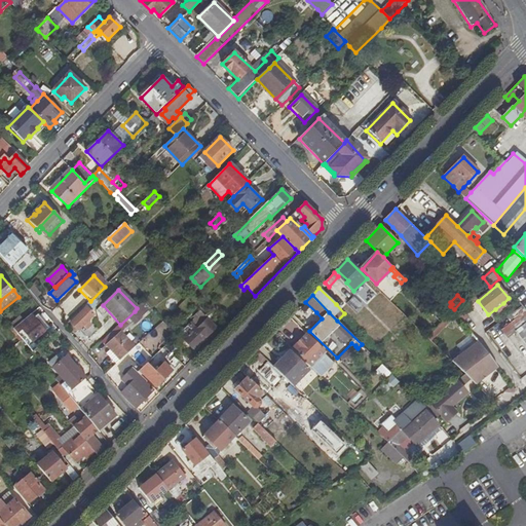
[(69,314),(75,307),(66,299),(60,305),(69,314)]
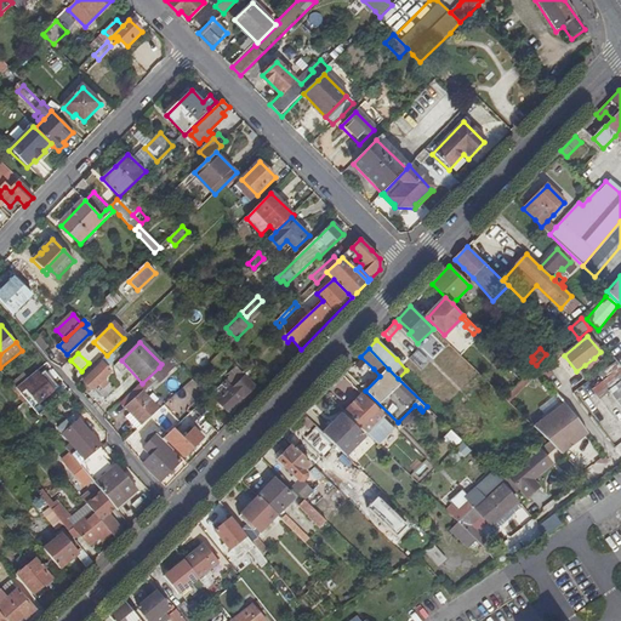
[(198,353),(195,364),(206,365),(208,355),(198,353)]
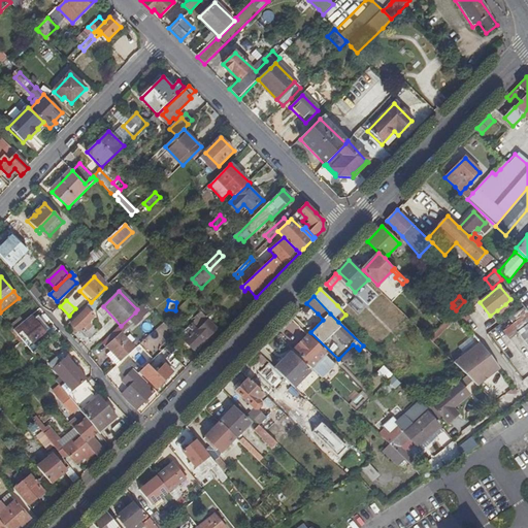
[(142,304),(137,309),(135,312),(141,319),(149,311),(142,304)]
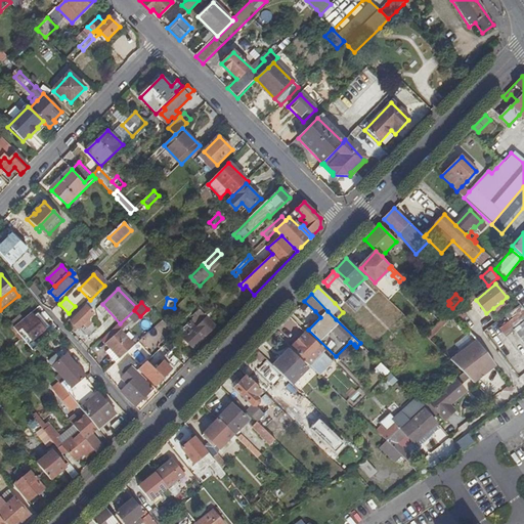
[(501,302),(493,308),(496,311),(504,305),(501,302)]
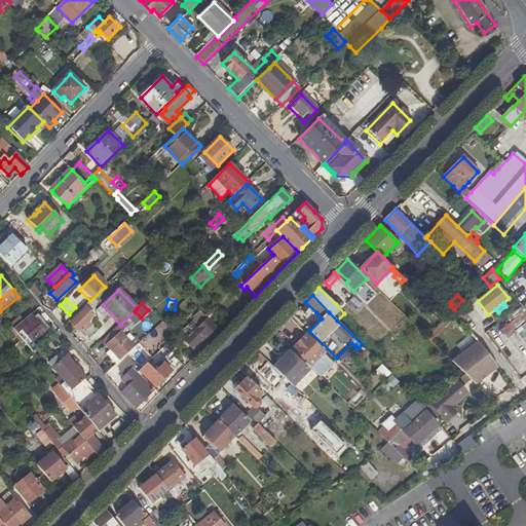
[(525,311),(521,306),(506,317),(511,324),(525,311)]
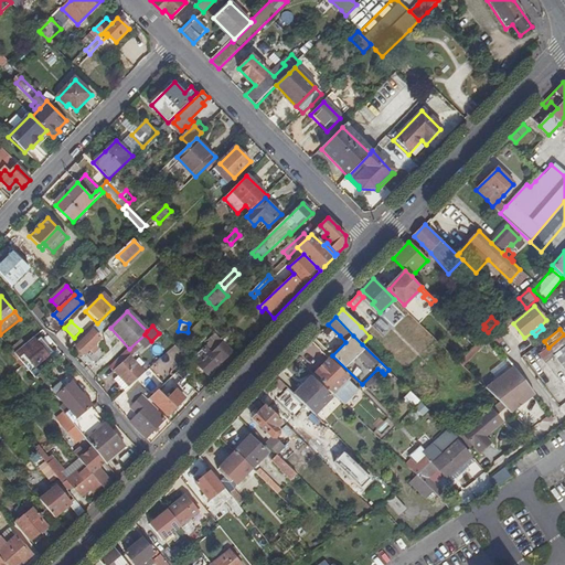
[(93,332),(77,348),(84,355),(89,350),(94,353),(98,349),(95,345),(100,340),(93,332)]
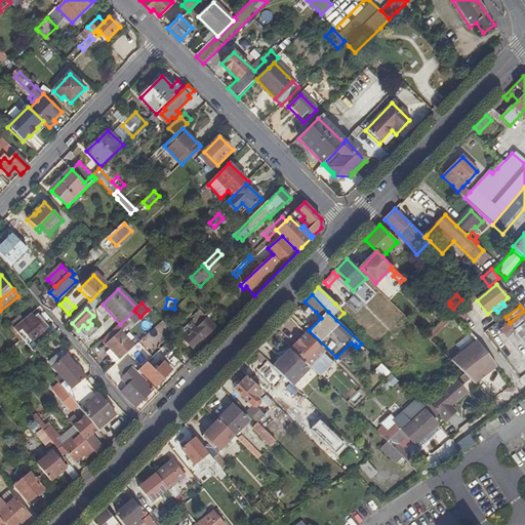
[(120,324),(103,341),(111,350),(120,360),(134,348),(123,334),(140,317),(134,311),(120,324)]
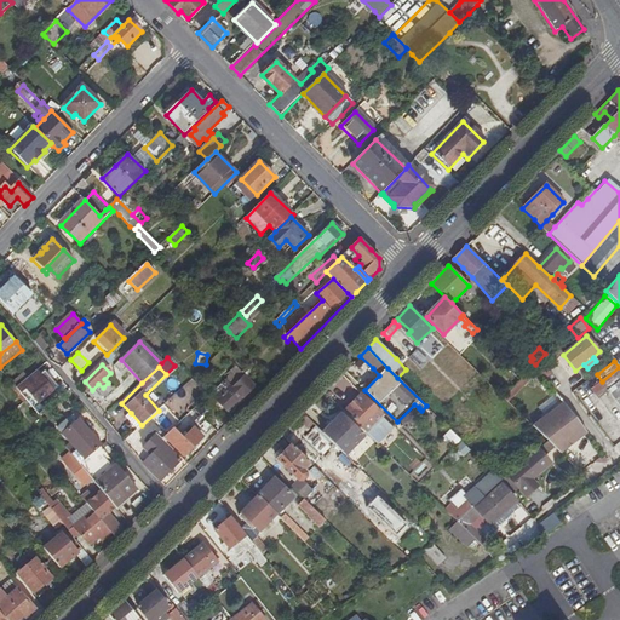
[(610,390),(619,382),(619,367),(602,382),(592,389),(600,399),(610,390)]
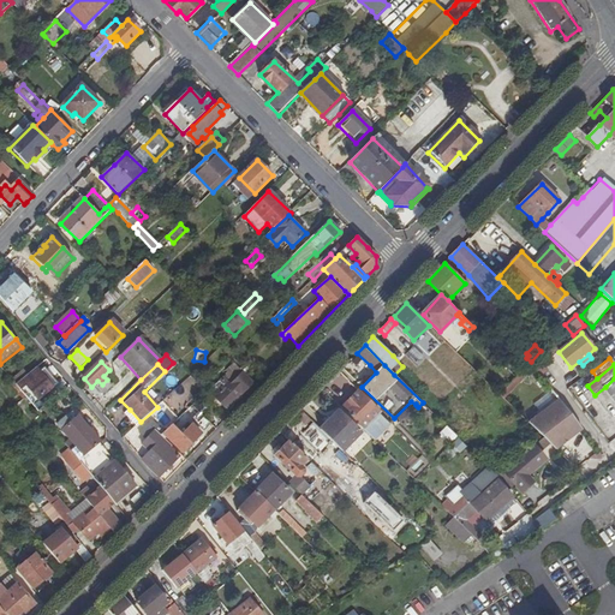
[(37,369),(29,376),(33,381),(27,386),(39,399),(53,388),(46,380),(45,382),(39,374),(41,372),(37,369)]
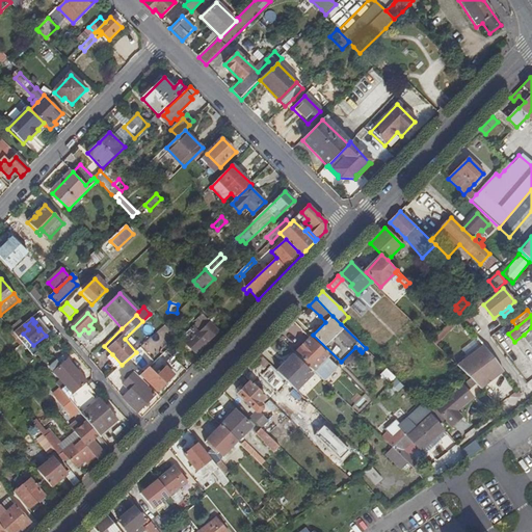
[(432,341),(441,349),(458,330),(450,322),(432,341)]
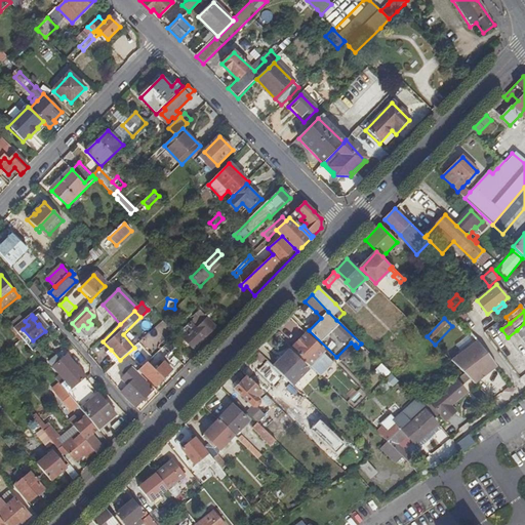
[(198,328),(196,326),(183,338),(193,349),(215,327),(207,319),(198,328)]
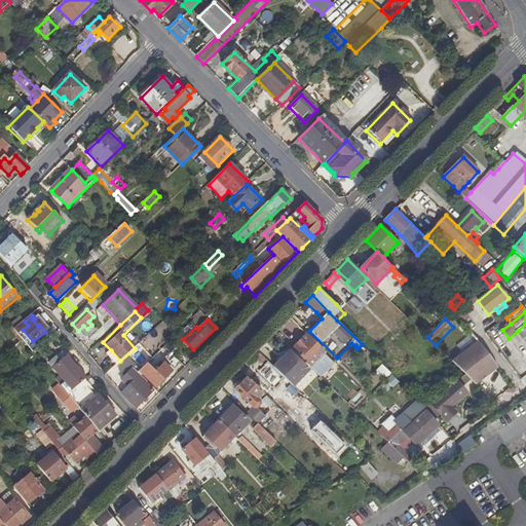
[(146,351),(163,342),(156,330),(139,339),(146,351)]
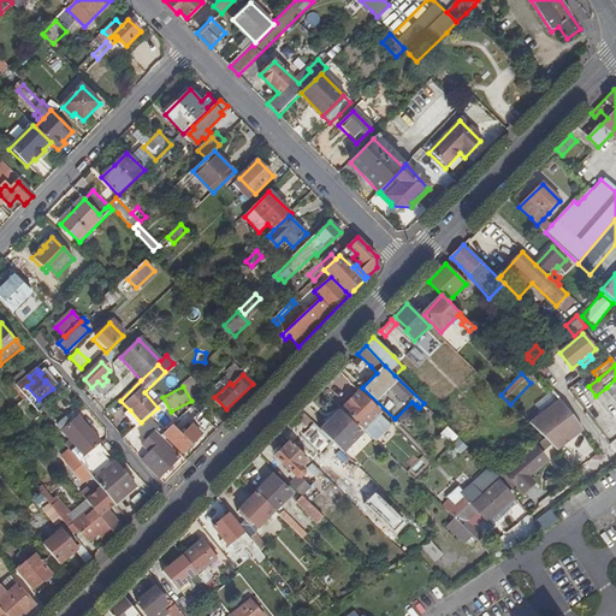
[(379,414),(380,413),(360,392),(343,409),(375,440),(390,425),(379,414)]
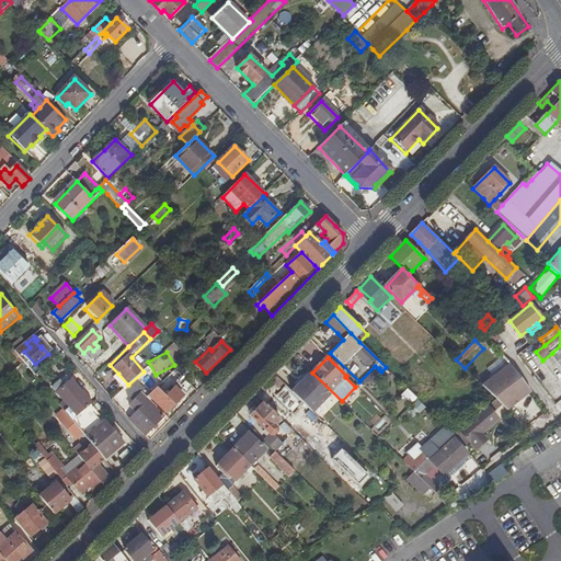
[(510,366),(482,386),(495,399),(500,403),(501,404),(507,410),(530,392),(510,366)]
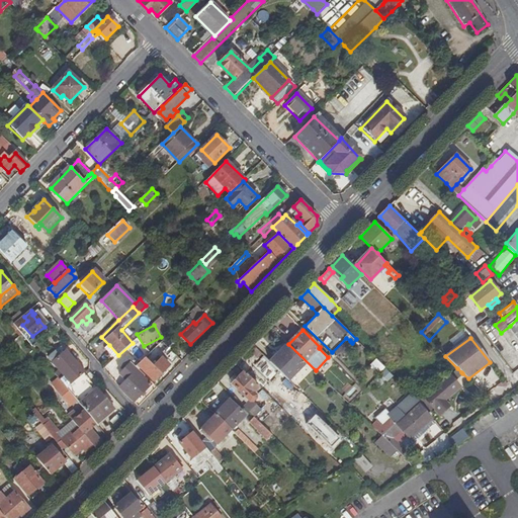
[(114,359),(118,355),(109,345),(105,349),(114,359)]
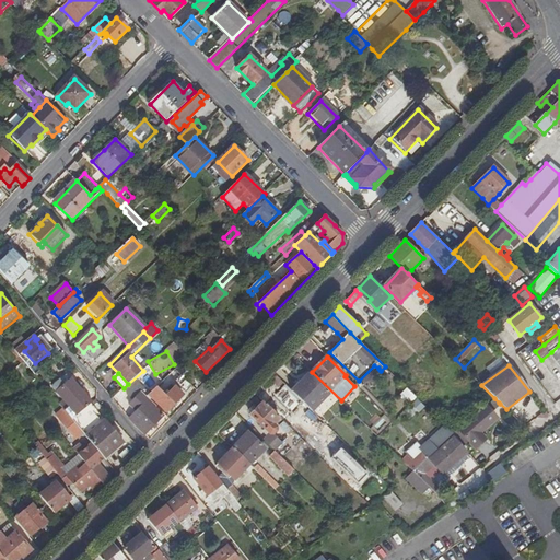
[(185,393),(193,386),(182,375),(175,383),(185,393)]
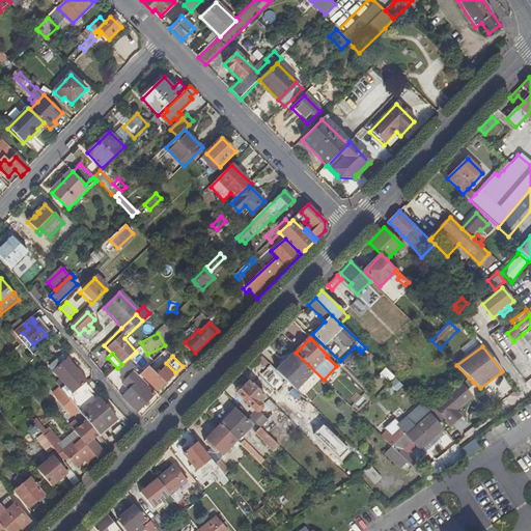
[(270,363),(262,356),(258,361),(266,368),(270,363)]
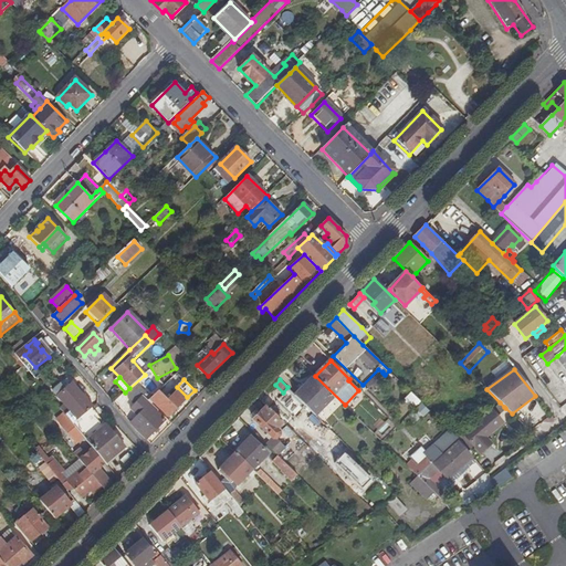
[(312,379),(295,395),(306,406),(331,429),(333,426),(324,417),(318,412),(332,398),(312,379)]
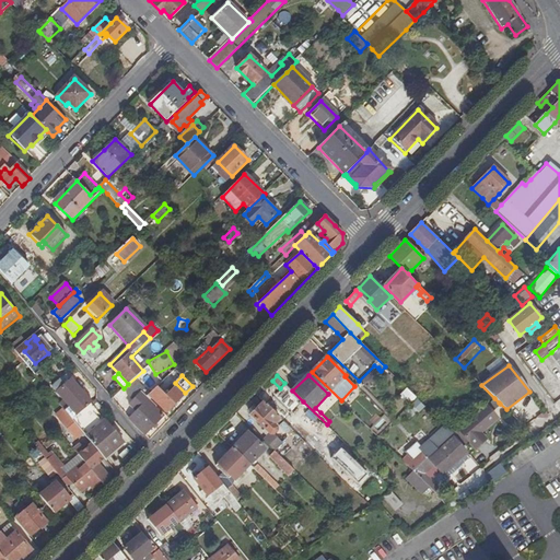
[(91,404),(92,404),(71,381),(65,386),(60,381),(53,387),(56,392),(58,393),(78,416),(91,404)]
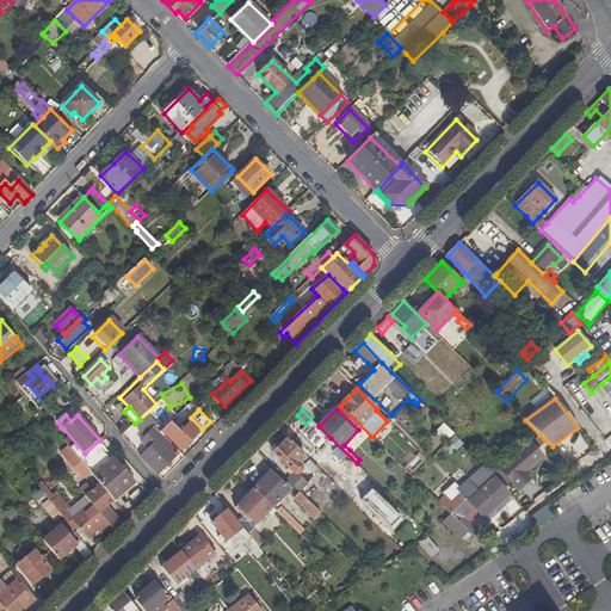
[(170,445),(171,443),(164,437),(160,433),(164,430),(152,418),(139,430),(144,436),(141,440),(148,448),(141,457),(149,464),(159,474),(179,455),(170,445)]
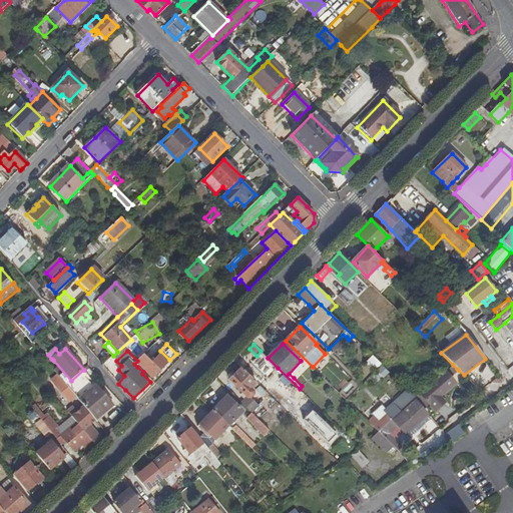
[(134,364),(137,367),(139,365),(153,378),(168,363),(160,356),(151,364),(143,355),(134,364)]
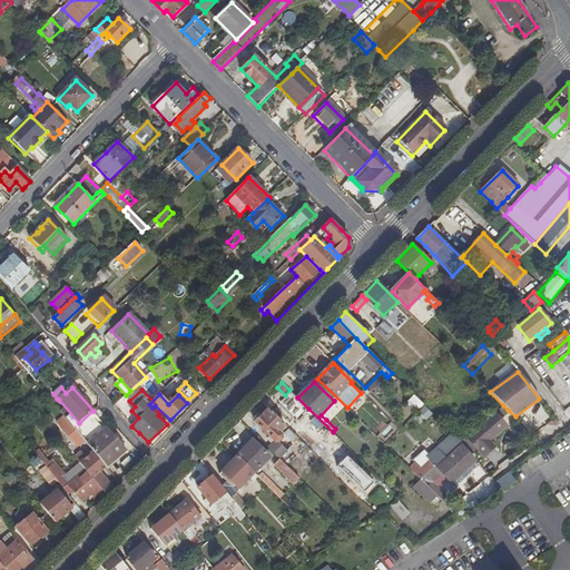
[(503,405),(494,413),(499,419),(509,411),(508,410),(503,405)]
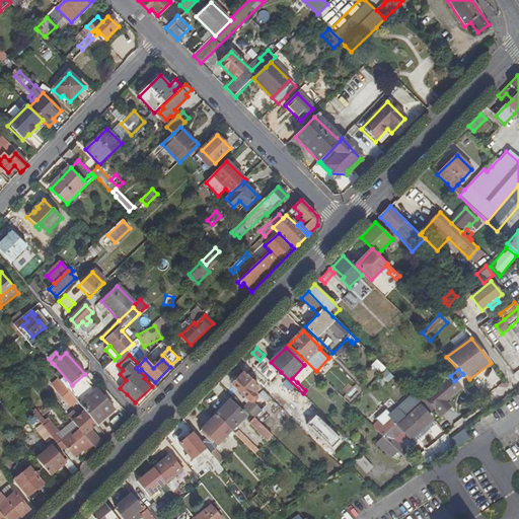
[(274,400),(244,372),(239,378),(232,384),(250,402),(253,402),(257,398),(256,395),(253,392),(255,390),(267,400),(271,404),(274,400)]
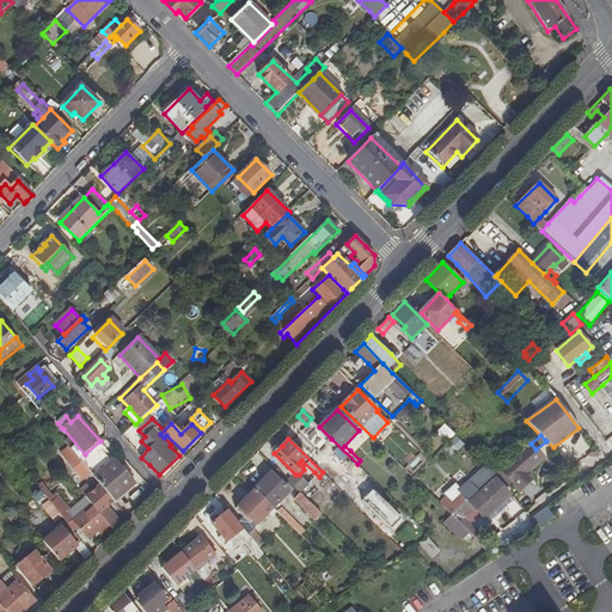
[(90,473),(114,501),(135,484),(112,457),(109,460),(103,453),(106,450),(99,441),(85,454),(79,459),(90,473)]
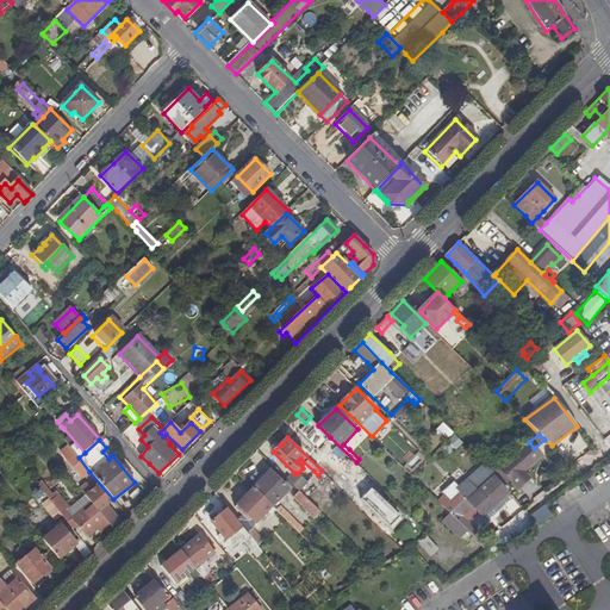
[(541,456),(534,448),(529,442),(510,460),(500,468),(505,475),(517,490),(529,480),(522,472),(541,456)]
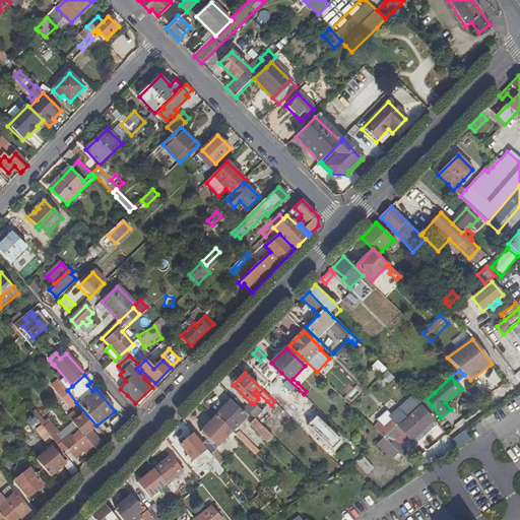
[(55,384),(58,390),(64,386),(59,380),(55,384)]
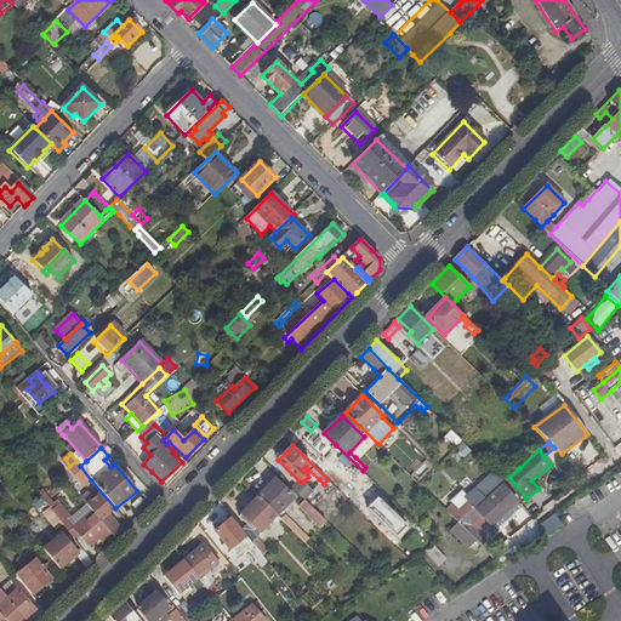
[(91,480),(80,466),(77,461),(69,466),(68,467),(84,486),(91,480)]
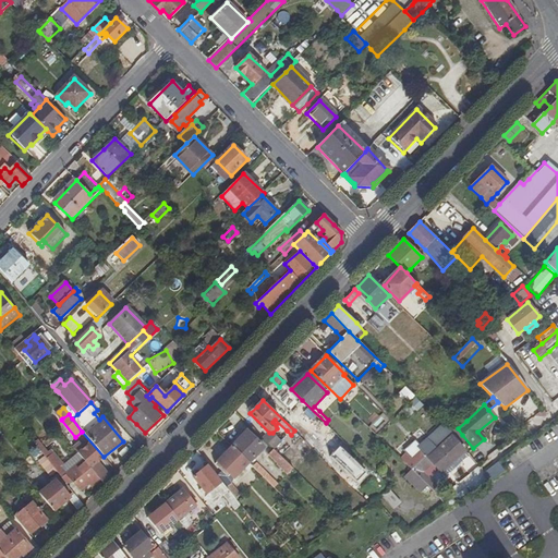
[(273,433),(269,433),(264,438),(276,450),(283,458),(302,439),(294,431),(291,435),(287,431),(275,420),(273,422),(276,425),(277,428),(273,433)]
